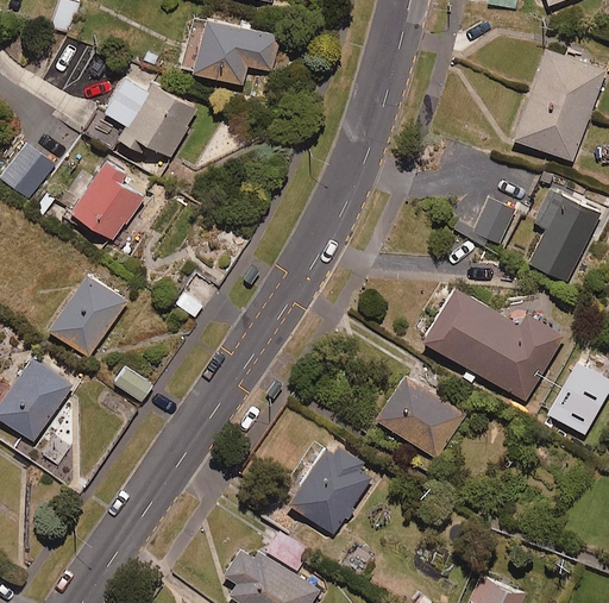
[(519,0),(489,0),(489,7),(516,13),(519,0)]
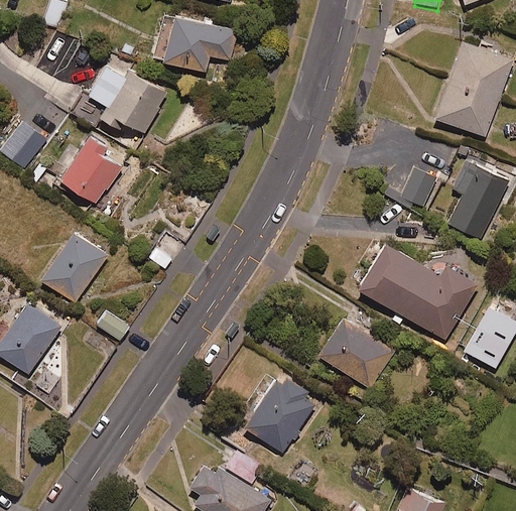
[(66,7),(52,1),(41,24),(54,30),(66,7)]
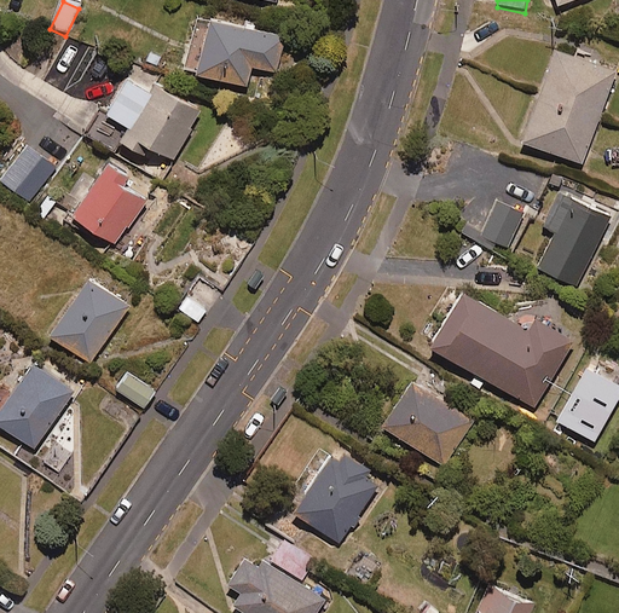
[(287,39),(206,15),(189,69),(247,87),(253,68),(276,74),(287,39)]
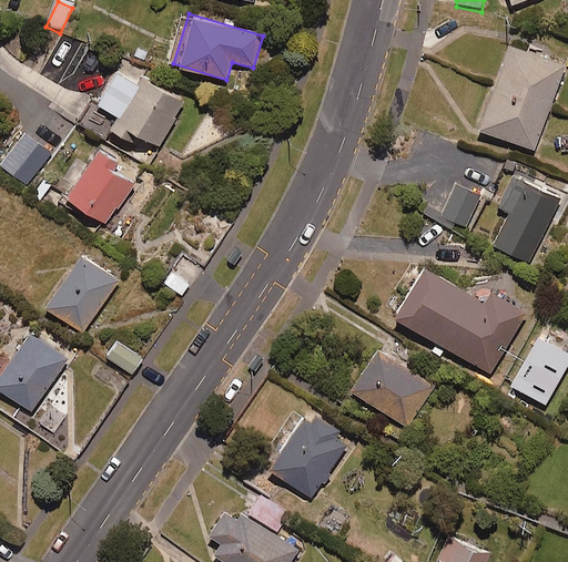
[(566,67),(510,46),(478,130),(534,151),(566,67)]
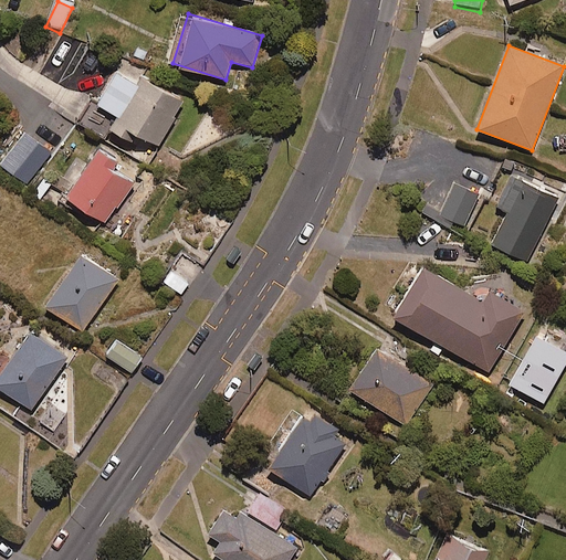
[(136,80),(116,69),(97,102),(117,114),(107,130),(118,137),(124,126),(159,145),(185,99),(139,74),(136,80)]
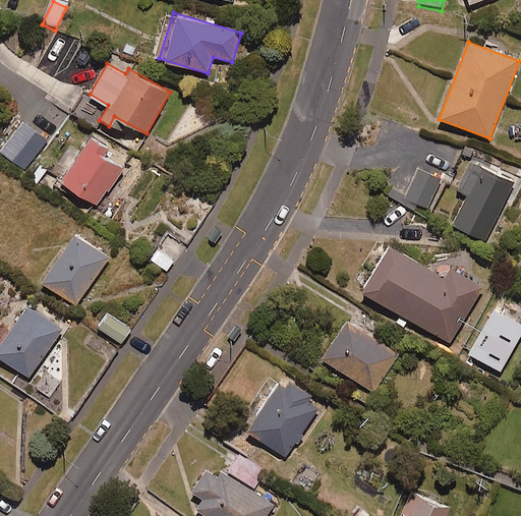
[(48,144),(22,125),(0,154),(0,155),(24,174),(48,144)]
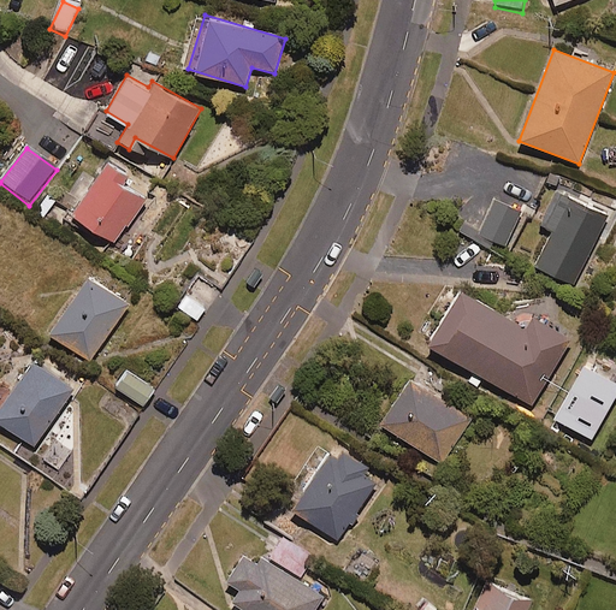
[(129,175),(108,160),(70,211),(114,244),(147,200),(123,182),(129,175)]
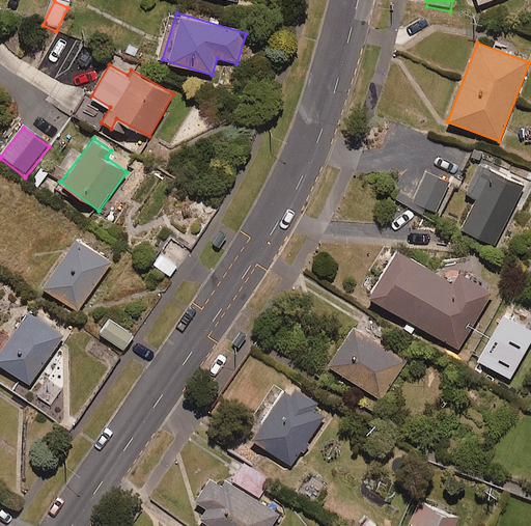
[(524,188),(485,168),(472,197),(477,200),(462,231),(495,248),(524,188)]
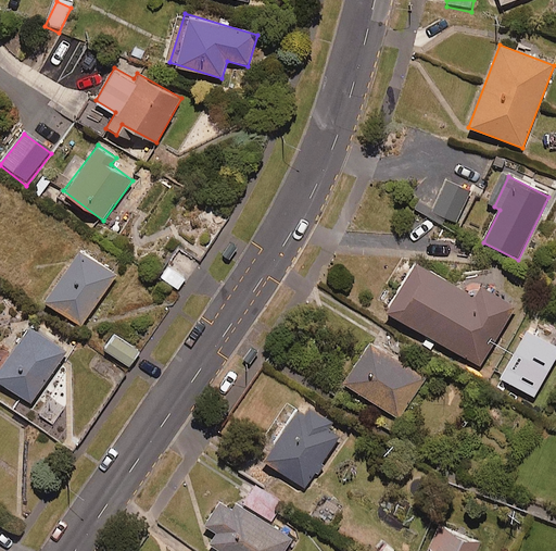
[(472,192),(446,179),(430,212),(456,225),(472,192)]
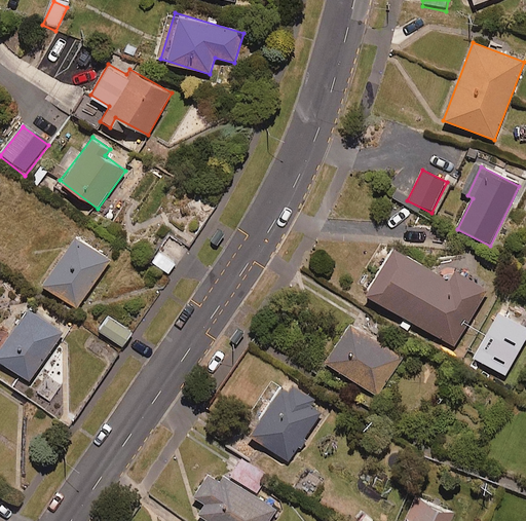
[(111,259),(75,235),(41,285),(77,309),(111,259)]
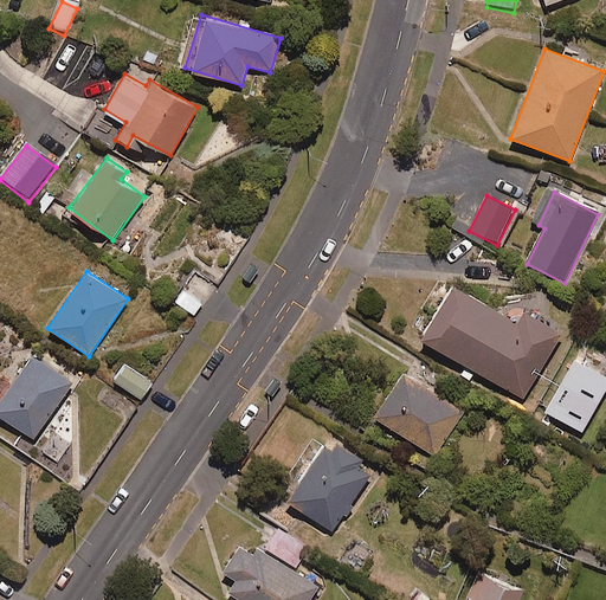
[(519,322),(452,282),(419,337),(523,399),(562,335),(524,311),(519,322)]
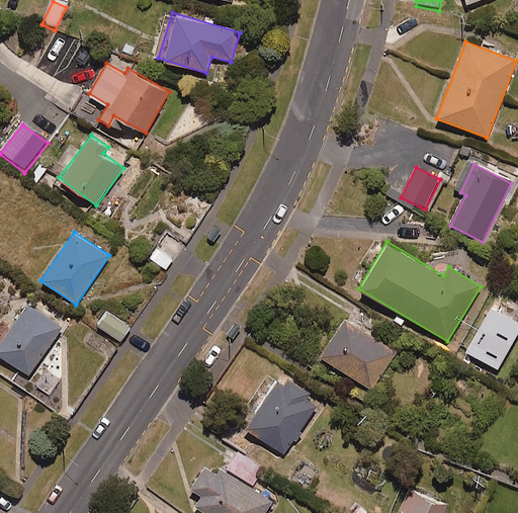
[(63,328),(26,303),(0,339),(0,355),(28,376),(63,328)]
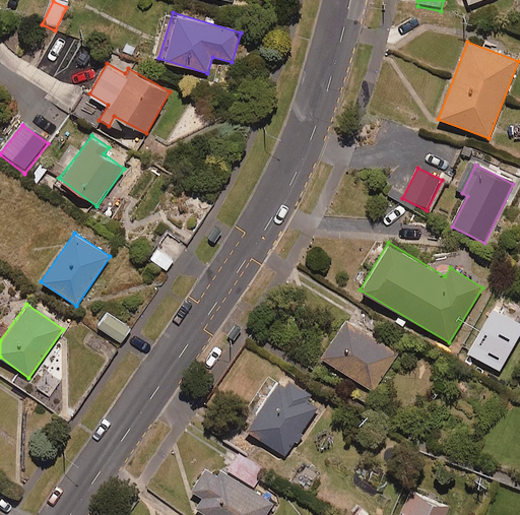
[(519,334),(519,323),(494,309),(468,355),(499,372),(519,334)]
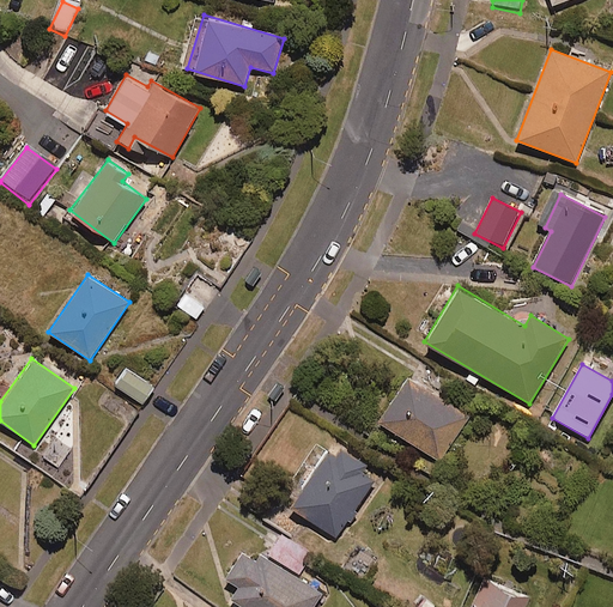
[(153,389),(127,369),(115,386),(141,405),(153,389)]
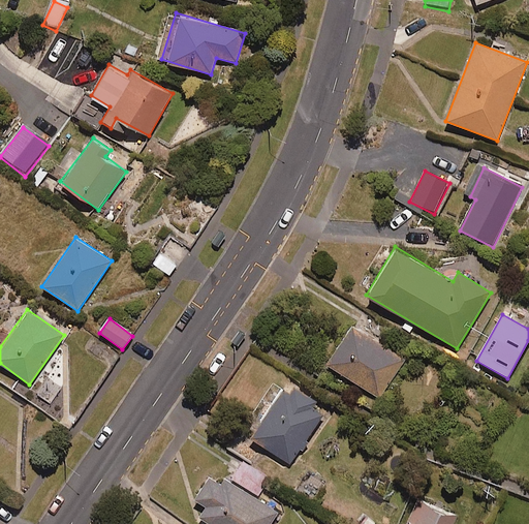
[(405,362),(351,325),(325,362),(379,399),(405,362)]
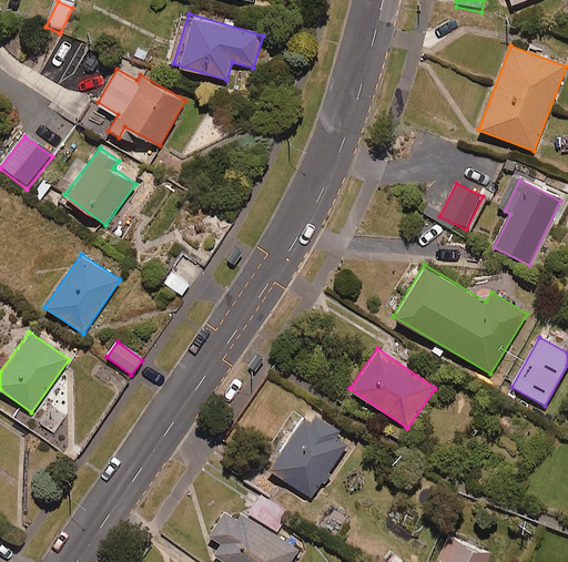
[(338,430),(310,410),(269,470),(312,500),(348,446),(335,437),(338,430)]
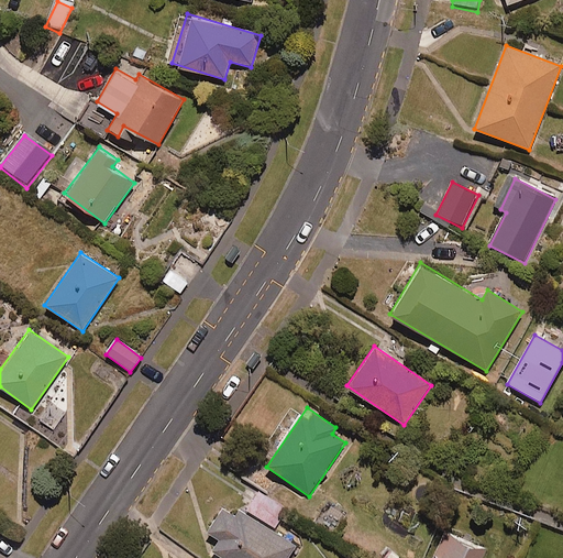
[(289,557),(296,547),(227,502),(207,533),(219,540),(212,550),(222,557),(289,557)]
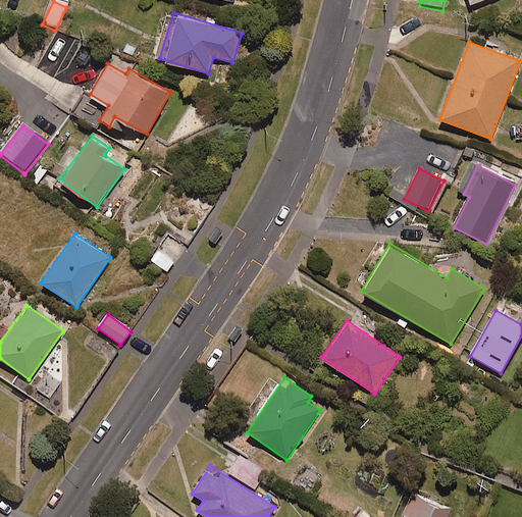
[(451,516),(452,513),(416,496),(405,516),(451,516)]
